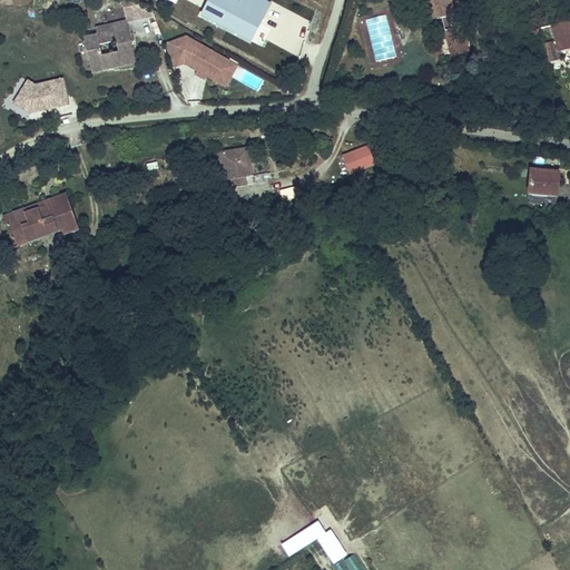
[(154,8),(137,0),(124,0),(128,19),(129,19),(129,20),(156,15),(154,8)]
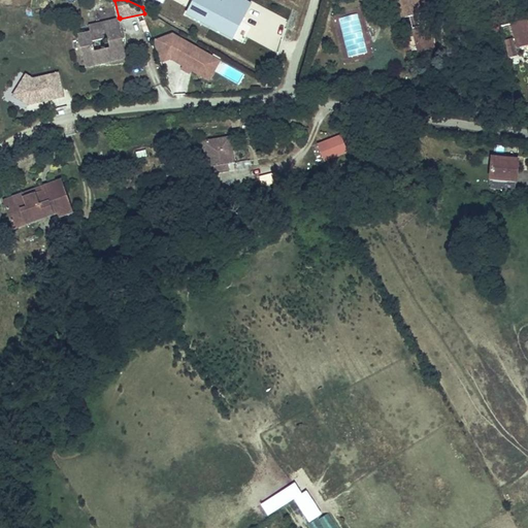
[(194,0),(188,11),(208,23),(221,1),(218,0),(194,0)]
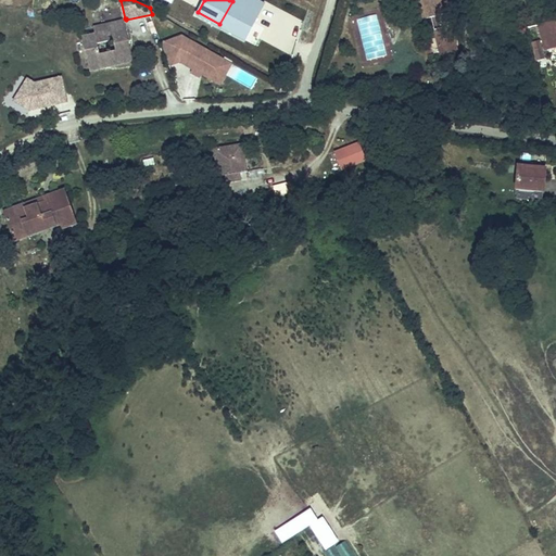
[(232,0),(232,1),(219,24),(243,38),(265,2),(261,0),(232,0)]
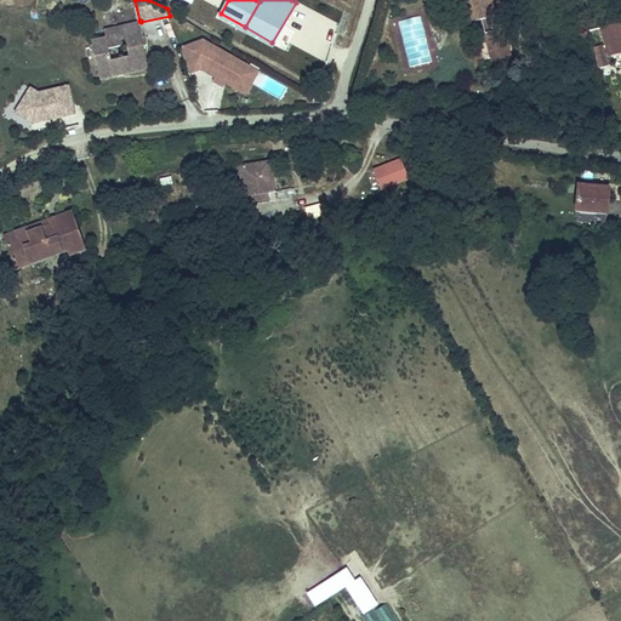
[(463,0),(469,24),(502,17),(497,0),(463,0)]
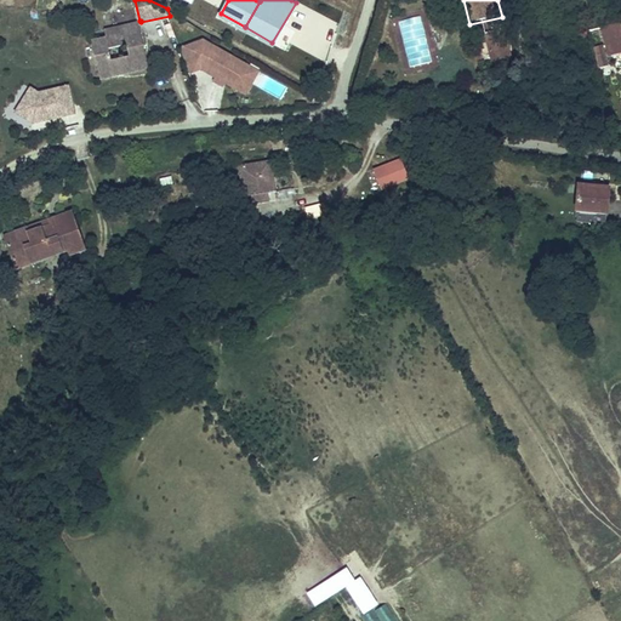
[(545,16),(524,21),(527,34),(547,29),(545,16)]
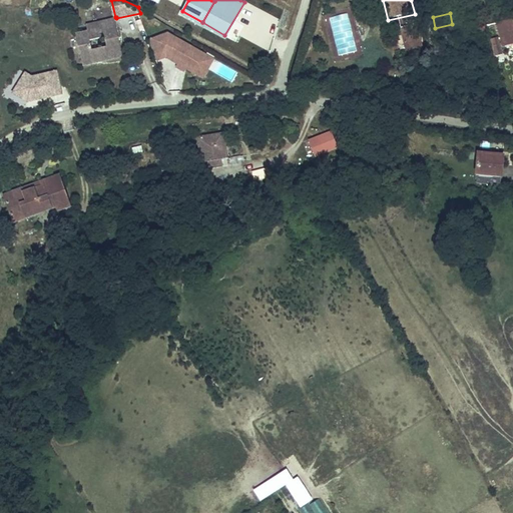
[(329,19),(339,57),(357,52),(347,14),(329,19)]
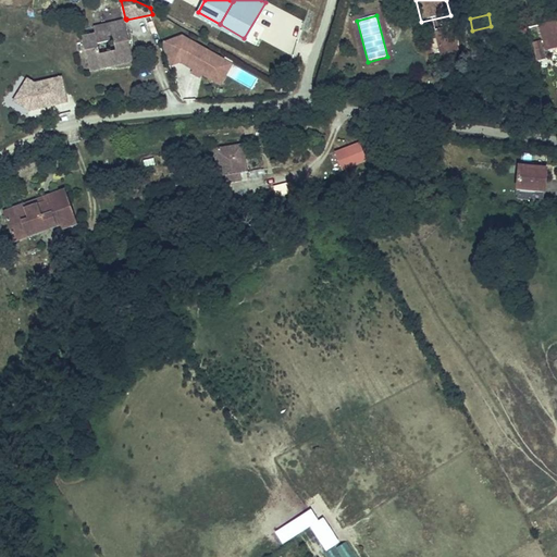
[(85,35),(93,69),(104,65),(104,61),(111,60),(111,64),(135,58),(126,20),(126,19),(125,19),(111,23),(112,28),(98,32),(85,35)]
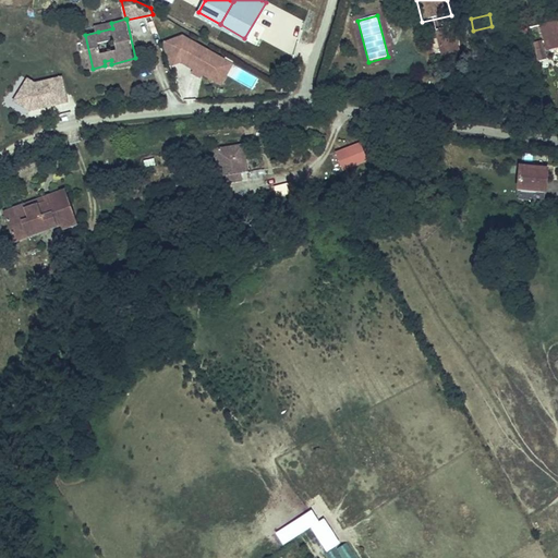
[(557,36),(554,22),(535,27),(543,56),(557,51),(557,36)]
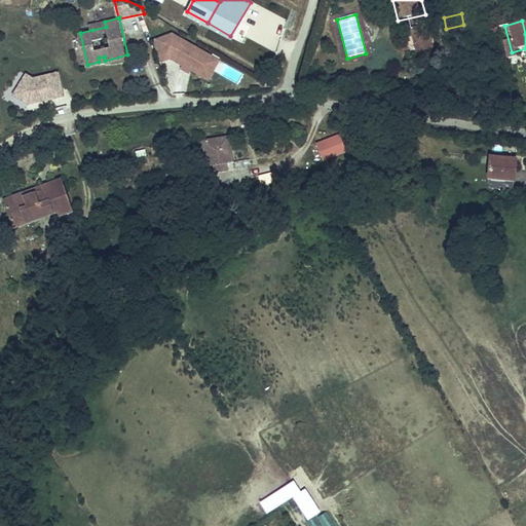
[(91,25),(92,30),(106,27),(105,22),(91,25)]
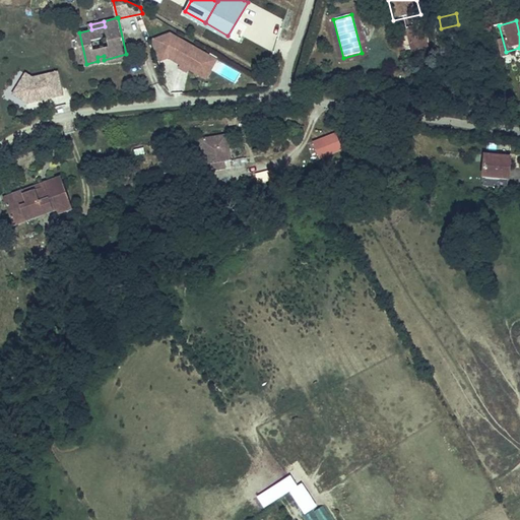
[(419,29),(405,34),(409,55),(425,52),(419,29)]
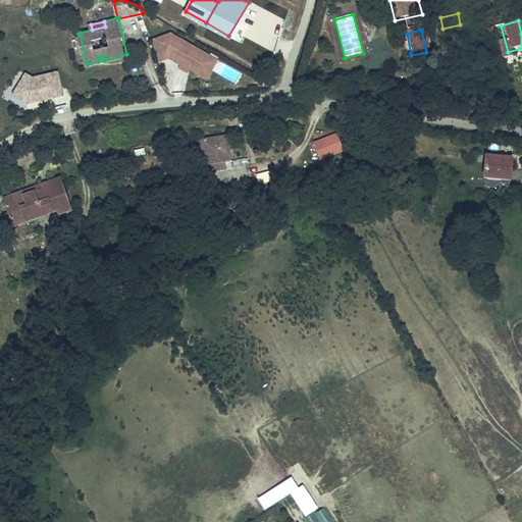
[(210,54),(171,32),(152,39),(160,59),(169,56),(181,62),(191,67),(199,72),(210,54)]
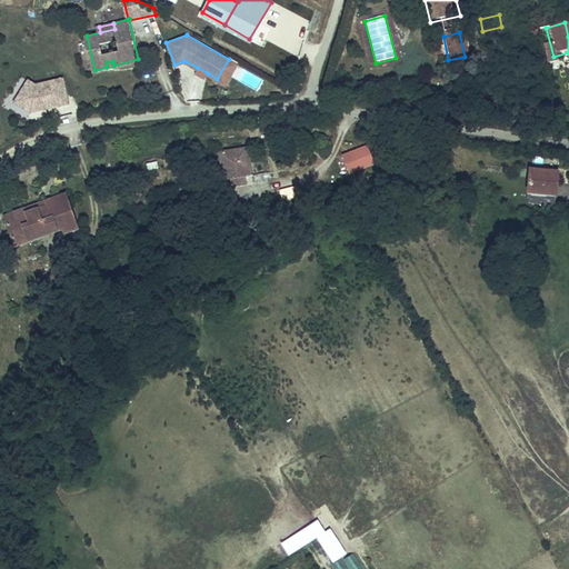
[(226,85),(238,63),(229,59),(217,79),(226,85)]
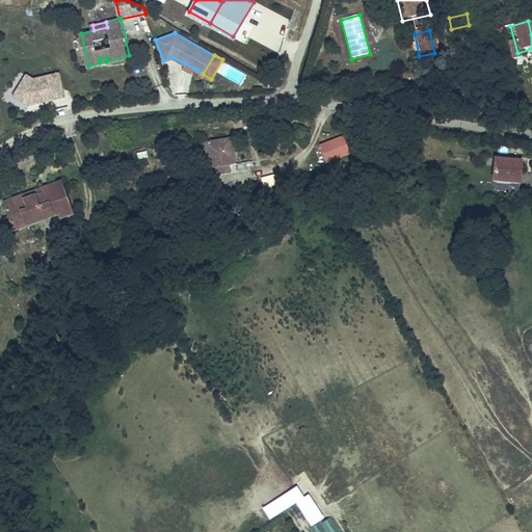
[(63,98),(58,75),(33,80),(26,76),(19,89),(25,94),(21,100),(29,105),(31,101),(37,100),(37,103),(63,98)]
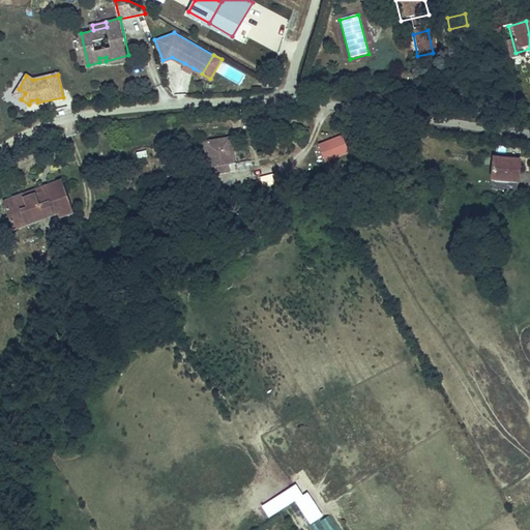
[(21,99),(25,93),(19,89),(15,95),(21,99)]
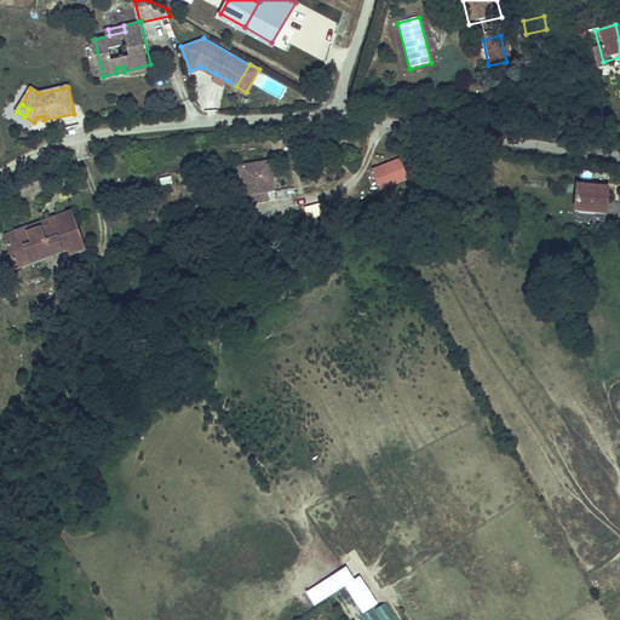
[(247,162),(252,191),(259,190),(275,188),(282,187),(277,158),(247,162)]
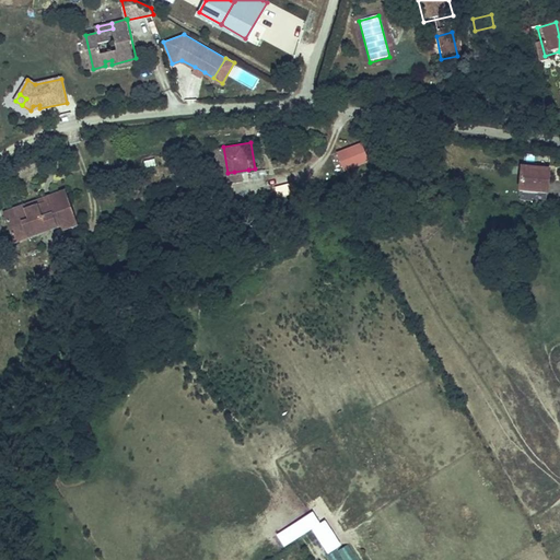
[(341,152),(347,166),(370,158),(363,142),(341,152)]
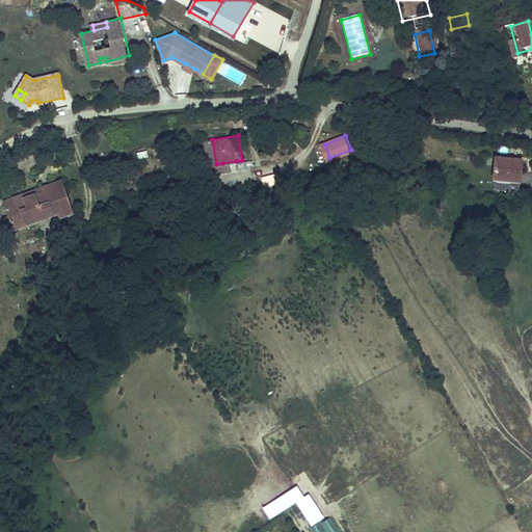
[(496,155),(493,177),(520,180),(523,158),(496,155)]
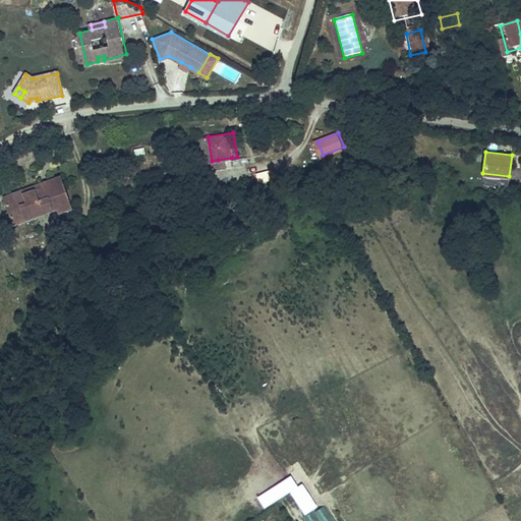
[(219,167),(232,164),(231,158),(218,160),(219,167)]
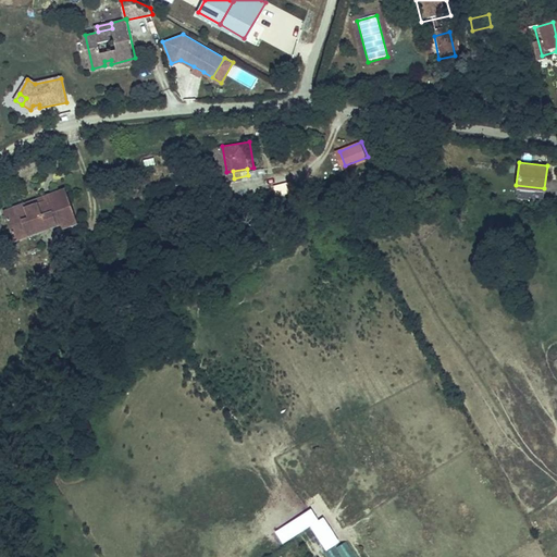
[(61,185),(0,207),(0,208),(11,235),(54,220),(57,224),(73,219),(61,185)]
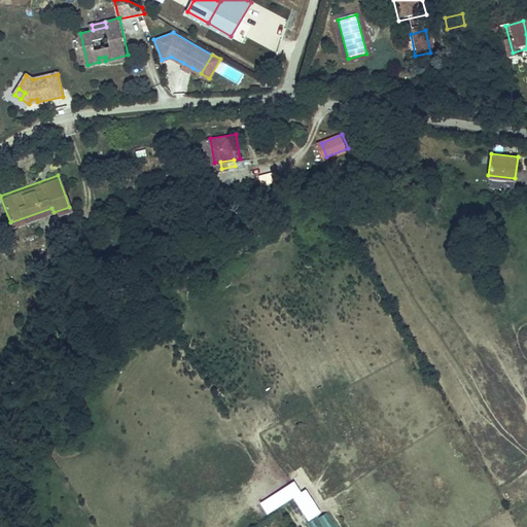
[(313,526),(326,526),(319,513),(309,518),(313,526)]
